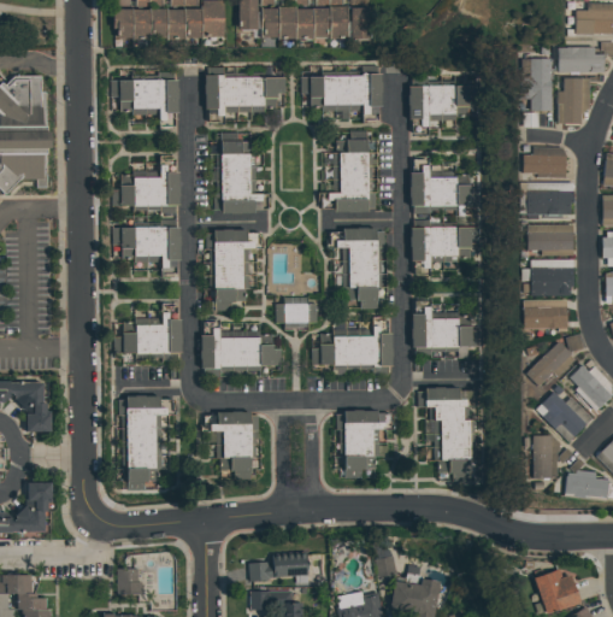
[(131,0),(133,46),(116,46),(115,0),(131,0)]
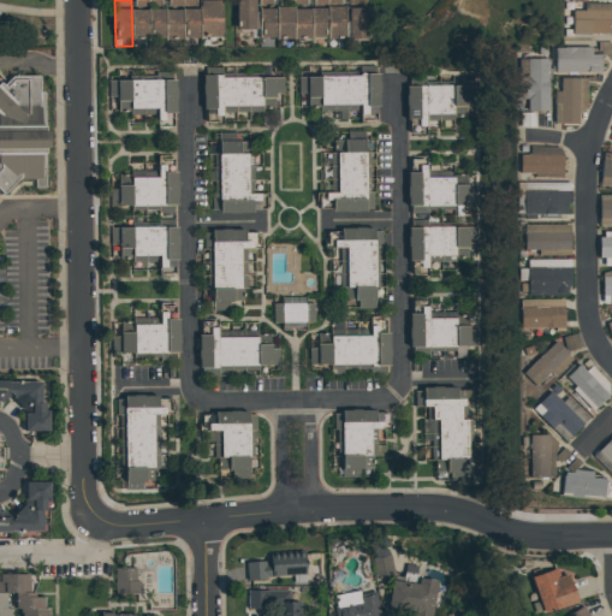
[(148,0),(149,46),(132,46),(131,0),(148,0)]
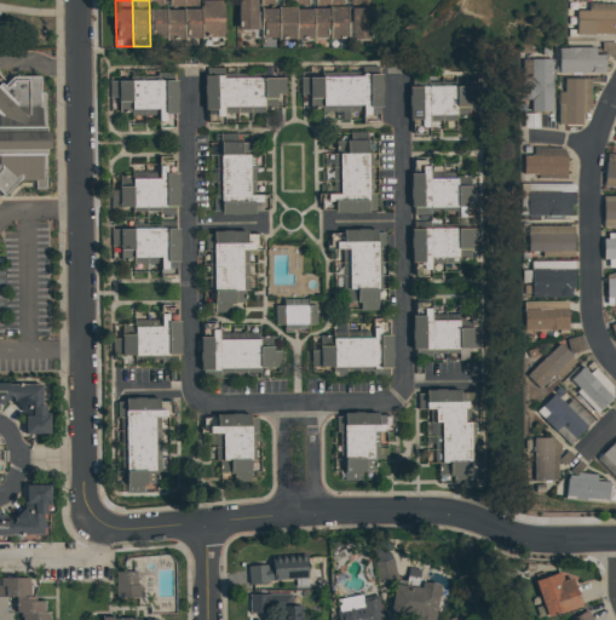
[(167,0),(167,45),(150,46),(149,0),(167,0)]
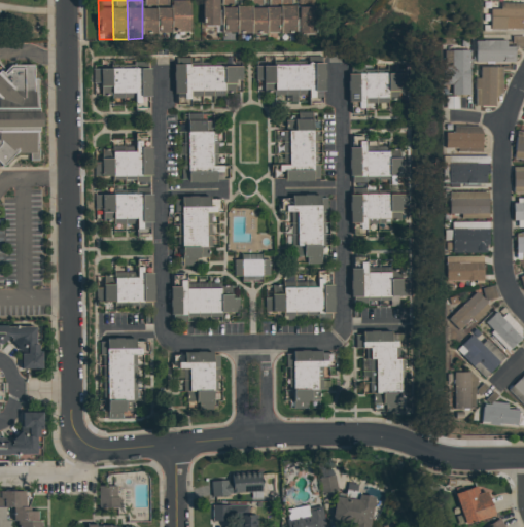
[(156,0),(158,38),(142,38),(142,0),(156,0)]
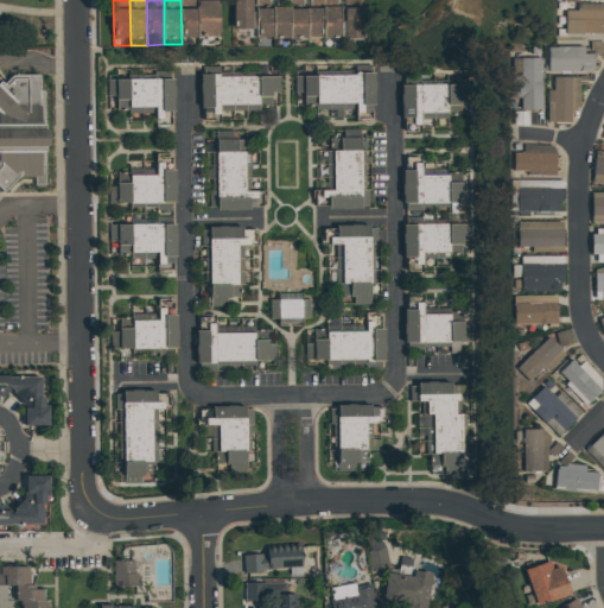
[(197,0),(198,44),(182,44),(180,0),(197,0)]
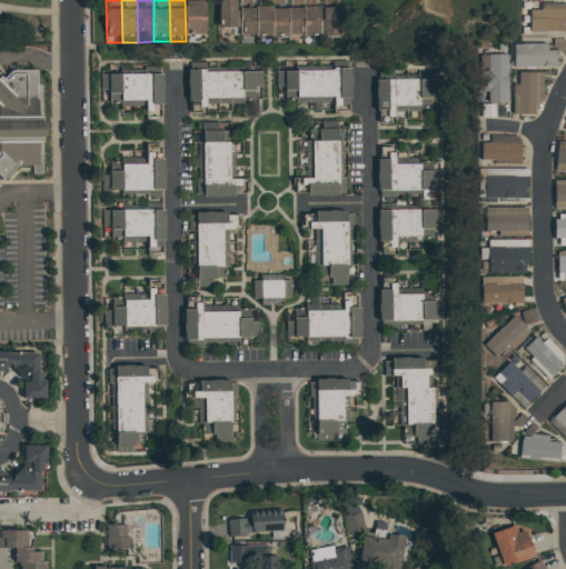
[(207,0),(207,26),(208,26),(208,41),(186,41),(185,0),(207,0)]
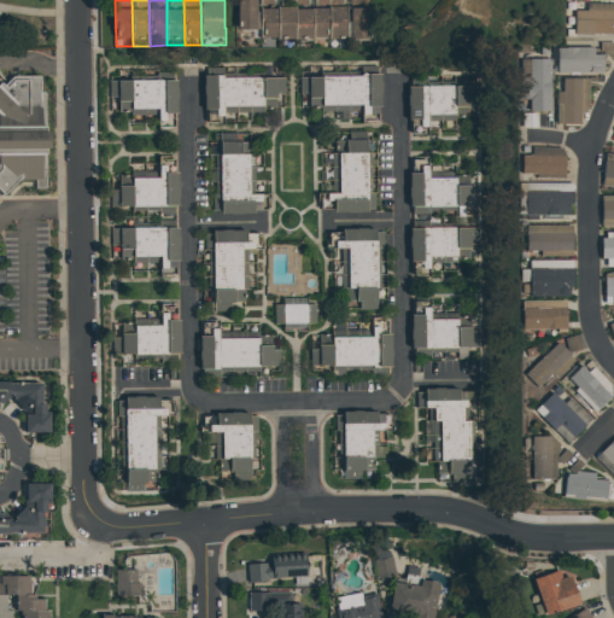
[(262,0),(263,42),(239,44),(238,0),(262,0)]
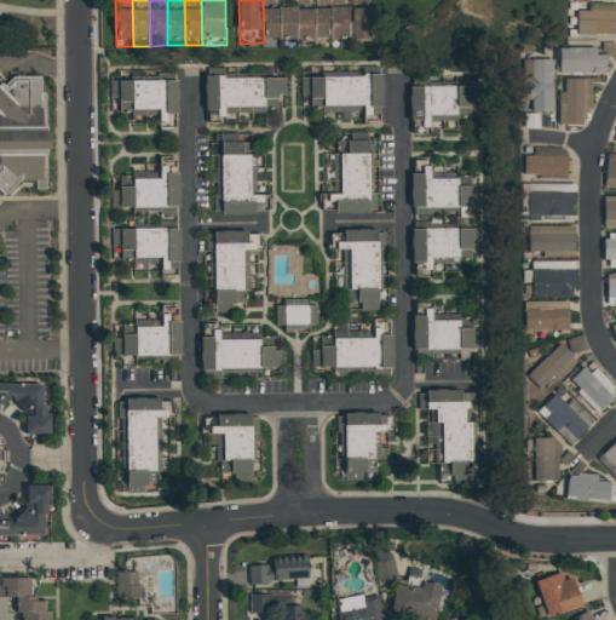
[(278,0),(280,42),(264,42),(263,0),(278,0)]
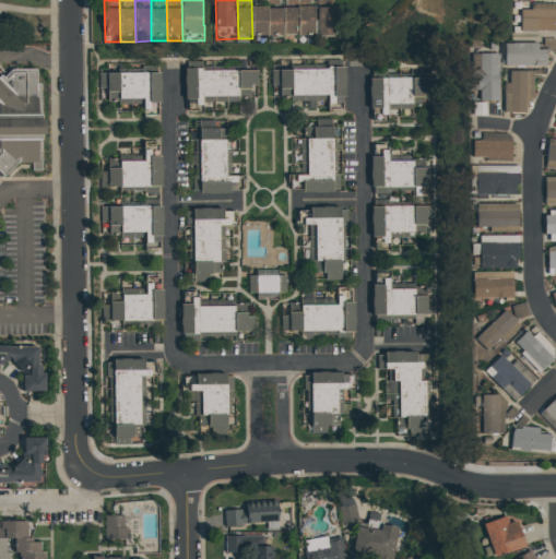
[(267,0),(268,37),(252,38),(251,0),(267,0)]
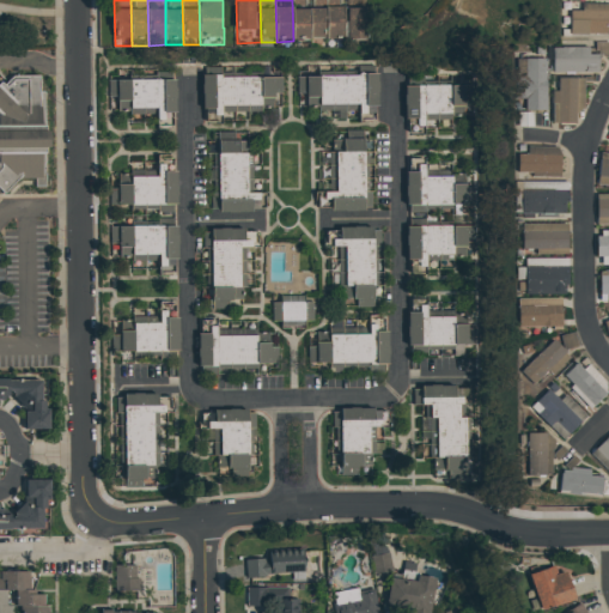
[(310,0),(311,41),(293,41),(292,0),(310,0)]
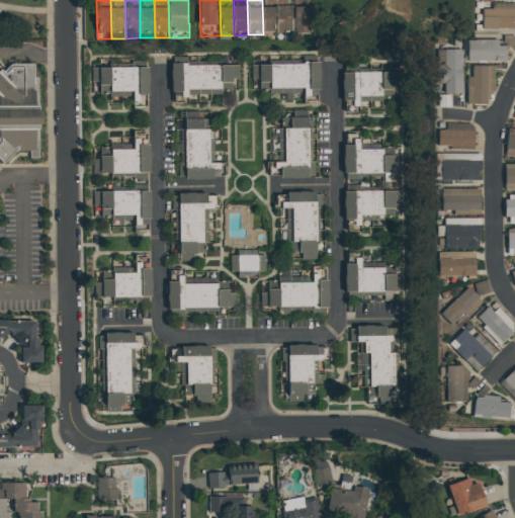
[(276,0),(277,34),(263,34),(262,0),(276,0)]
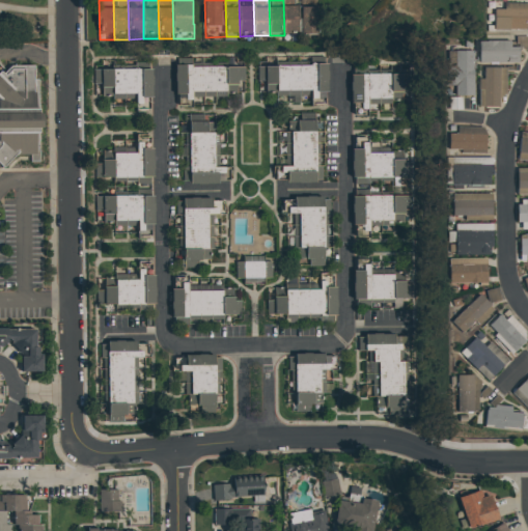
[(299,0),(300,34),(284,35),(283,0),(299,0)]
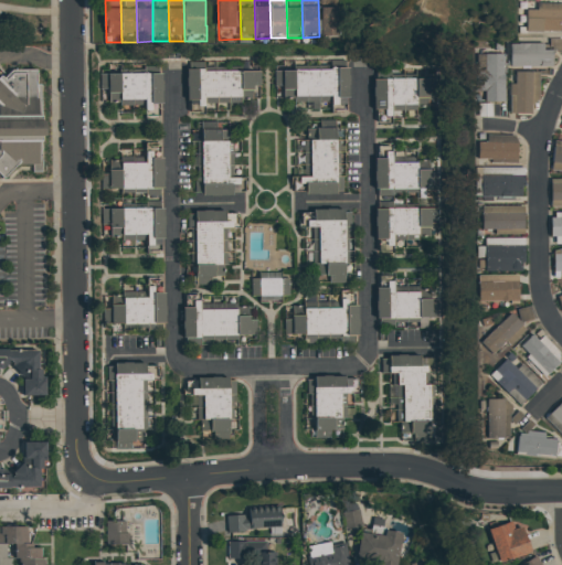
[(339,0),(340,36),(319,36),(318,0),(339,0)]
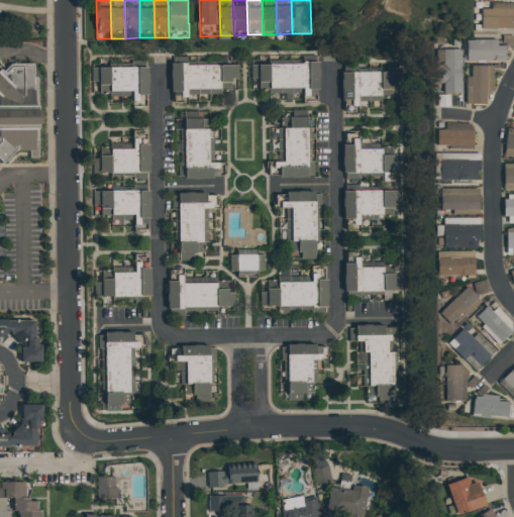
[(484,8),(493,9),(493,2),(513,2),(513,28),(483,28),(484,8)]
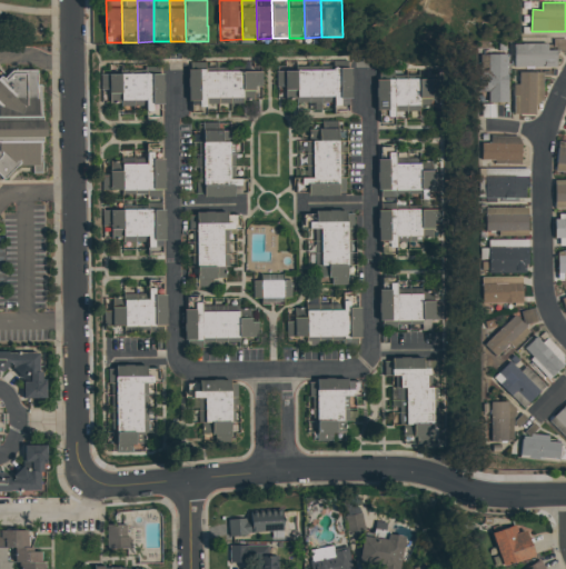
[(515,43),(549,43),(549,50),(558,50),(558,69),(516,69),(515,43)]
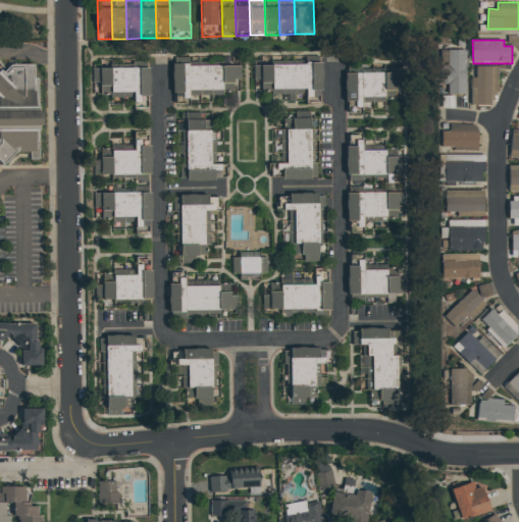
[(442,84),(440,50),(468,50),(468,94),(450,95),(450,84),(442,84)]
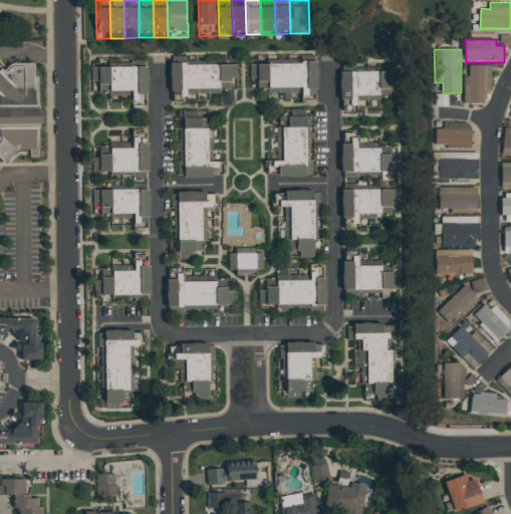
[(319,60),(319,88),(316,88),(317,103),(303,103),(303,93),(269,94),(269,90),(259,90),(259,83),(258,78),(251,78),(250,64),(270,63),(302,63),(302,60),(319,60)]
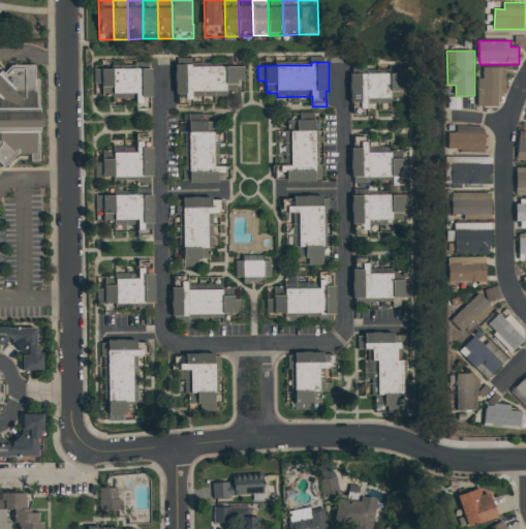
[(0,71),(7,65),(35,64),(36,79),(40,79),(40,112),(43,112),(43,125),(40,126),(0,126),(0,71)]
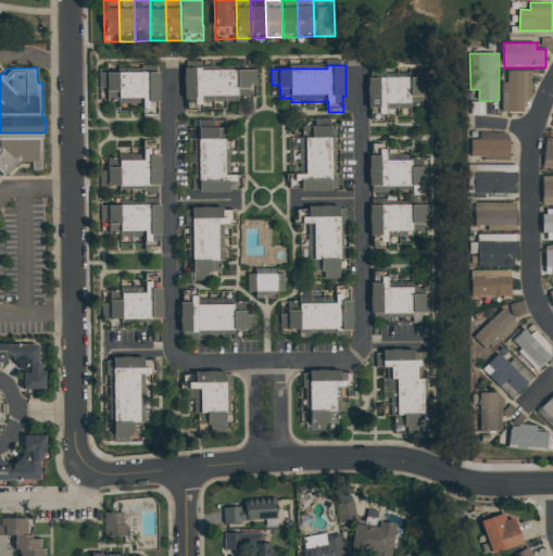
[(258,68),(258,85),(250,85),(250,89),(250,98),(239,98),(239,101),(203,102),(203,104),(196,104),(196,98),(185,98),(185,68),(202,67),(202,71),(258,68)]
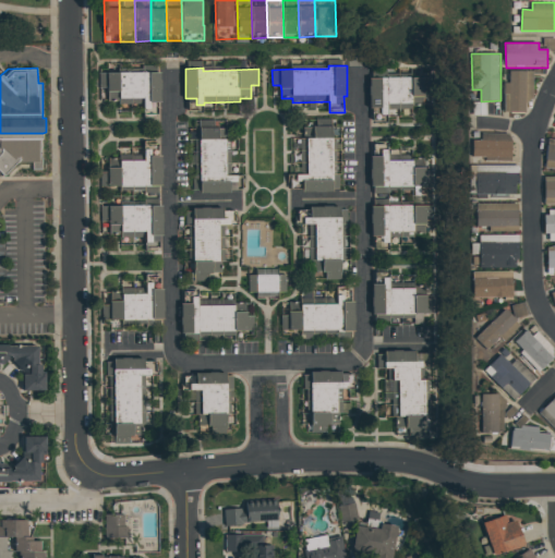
[(505,113),(505,71),(534,71),(534,113),(505,113)]
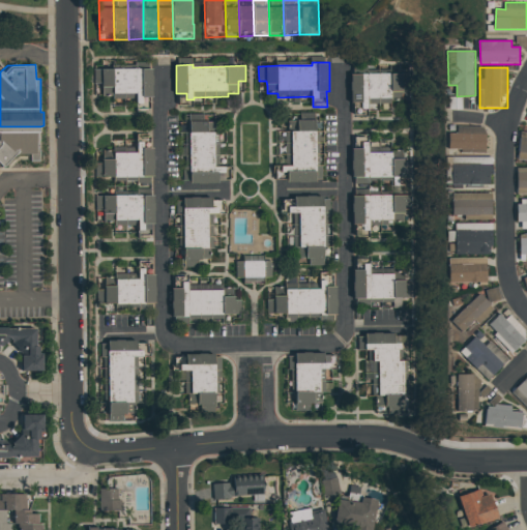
[(152,69),(153,97),(114,98),(114,96),(104,96),(104,84),(95,85),(95,70),(152,69)]
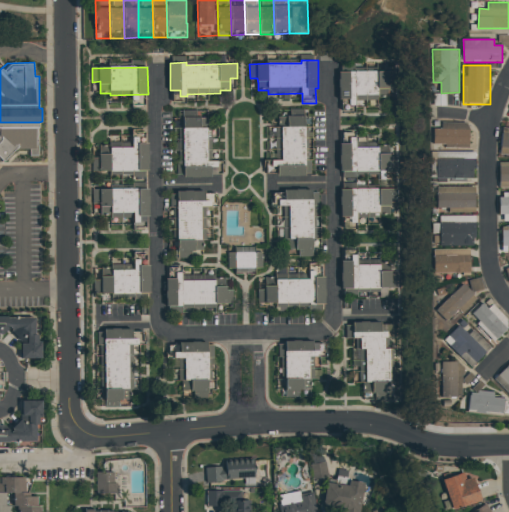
[(388,96),(378,96),(378,99),(357,99),(357,103),(344,104),(344,98),(341,98),(340,71),(352,70),(390,69),(390,84),(388,84),(388,96)]
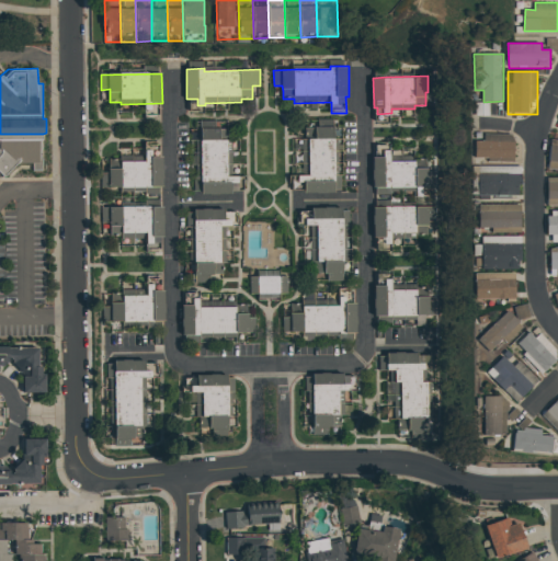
[(477,103),(491,103),(491,117),(476,117),(477,103)]
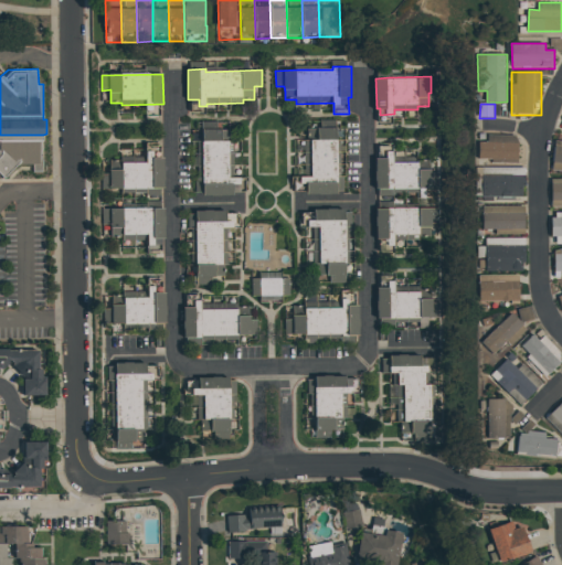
[(321,119),(338,119),(338,139),(342,139),(342,176),(346,176),(346,190),(338,191),(338,193),(308,194),(308,191),(293,192),(293,177),(307,177),(306,139),(310,139),(310,127),(321,127),(321,119)]
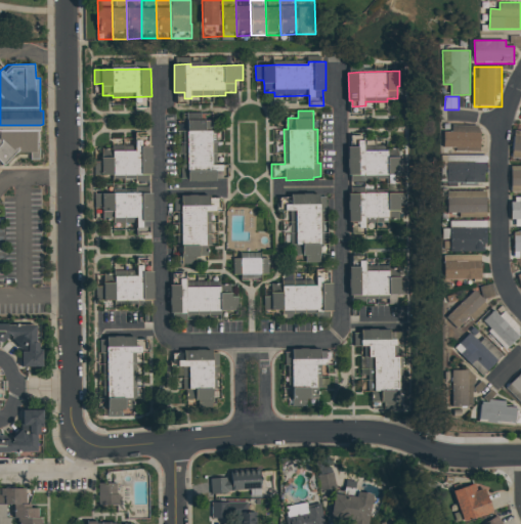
[(201,114),(202,122),(205,122),(205,131),(213,131),(214,165),(223,165),(224,177),(218,177),(218,181),(188,181),(188,179),(181,179),(181,166),(184,166),(183,132),(187,132),(187,115),(201,114)]
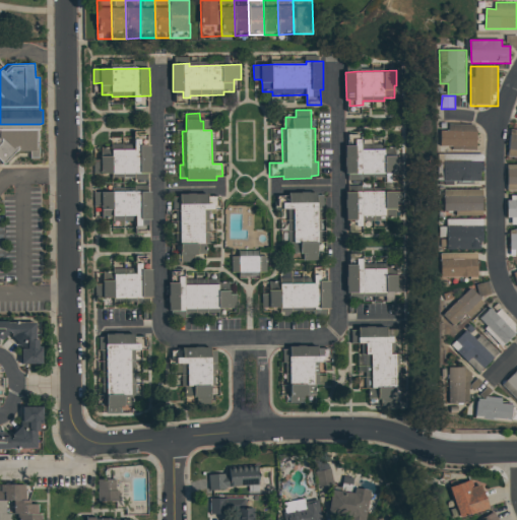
[(5,165),(0,159),(0,124),(40,124),(40,158),(31,158),(31,151),(18,151),(5,165)]
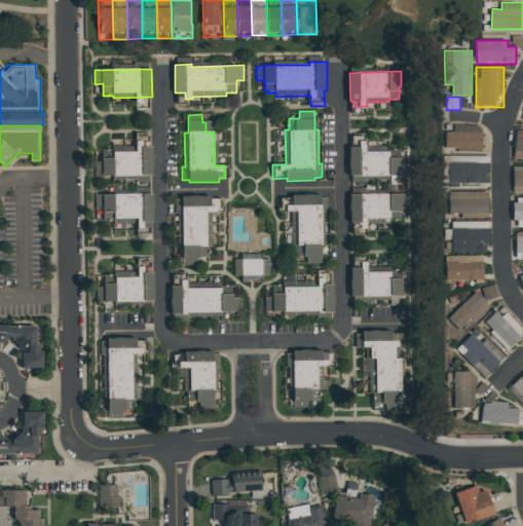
[(447,133),(455,133),(455,125),(481,126),(484,133),(483,152),(459,152),(458,148),(447,148),(447,133)]
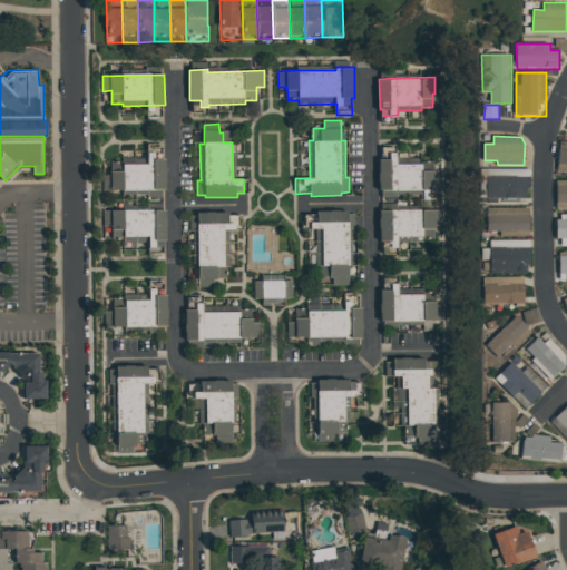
[(234,167),(245,167),(245,140),(233,140),(234,167)]
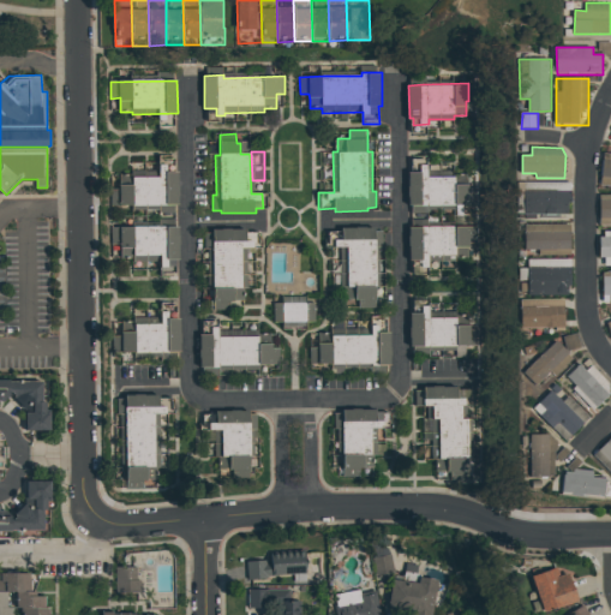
[(429,163),(430,175),(456,174),(456,183),(468,183),(468,186),(477,186),(477,203),(455,203),(455,209),(429,209),(429,212),(413,212),(413,204),(411,204),(409,171),(421,171),(421,163),(429,163)]
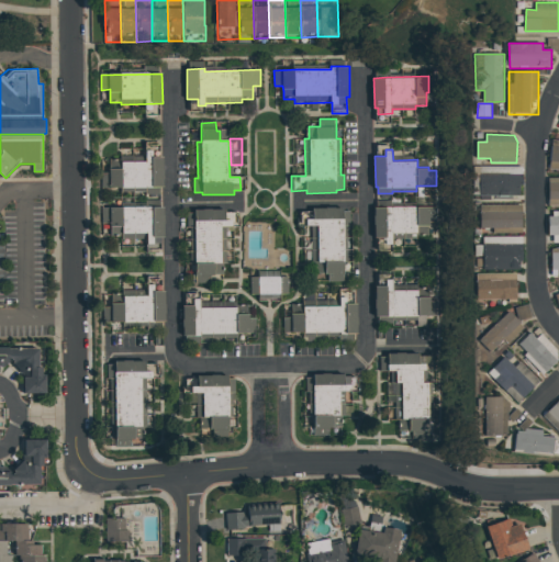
[(153,150),(153,157),(164,157),(164,188),(161,188),(161,194),(147,194),(147,192),(123,192),(123,188),(102,188),(102,173),(110,173),(110,169),(122,169),(122,161),(146,161),(146,152),(153,150)]
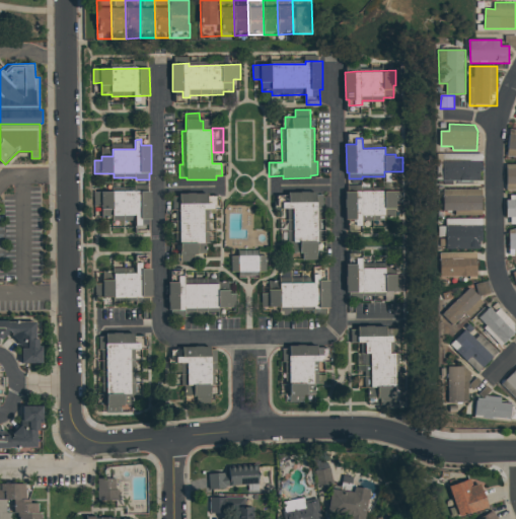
[(444,180),(443,160),(484,160),(484,180),(444,180)]
